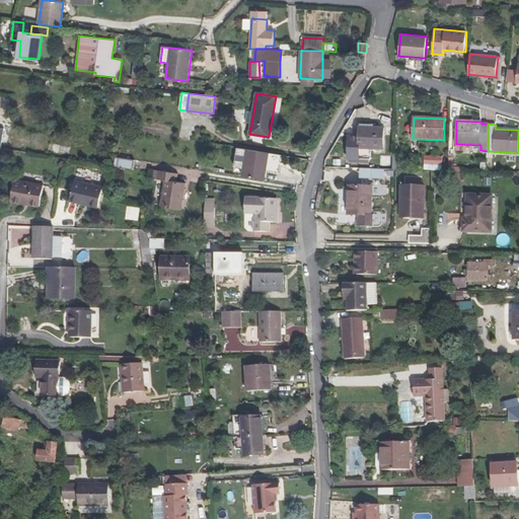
[(384,129),(360,128),(359,137),(349,137),(348,159),(349,159),(359,159),(370,159),(371,149),(383,150),(384,129)]
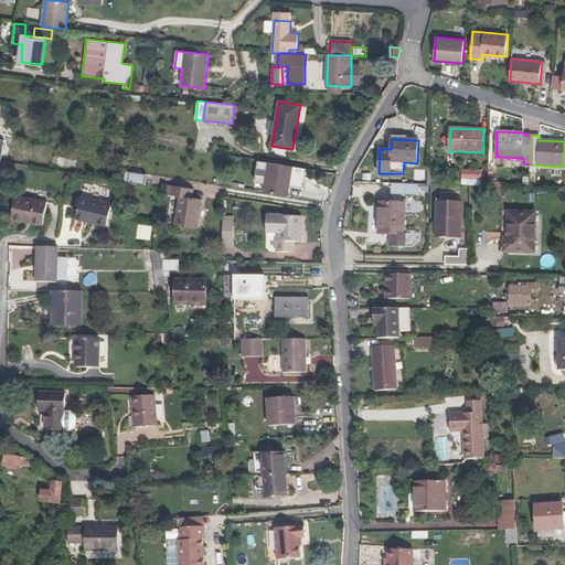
[(75,160),(57,156),(55,168),(73,171),(75,160)]
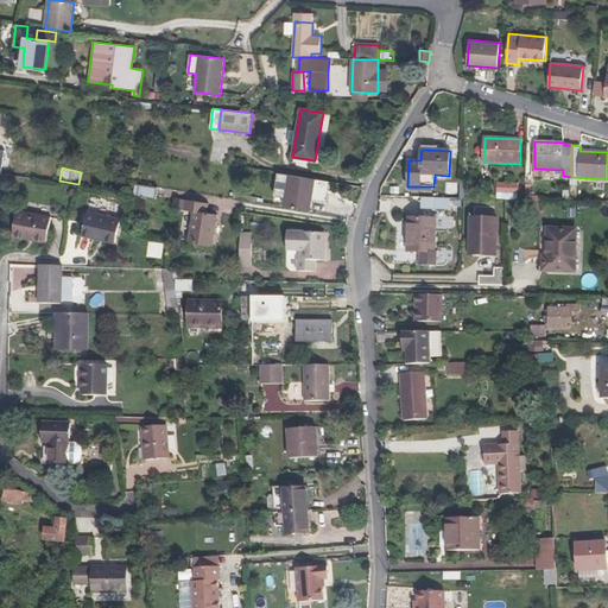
[(285,196),(289,175),(278,173),(274,195),(285,196)]
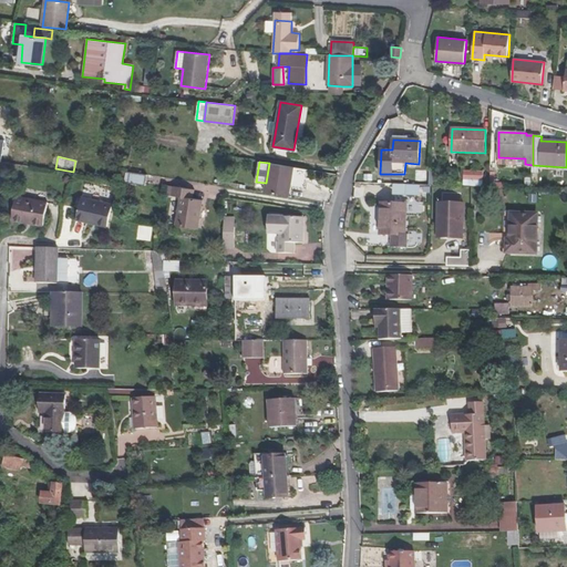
[(266,183),(265,193),(290,197),(295,167),(269,163),(266,183)]
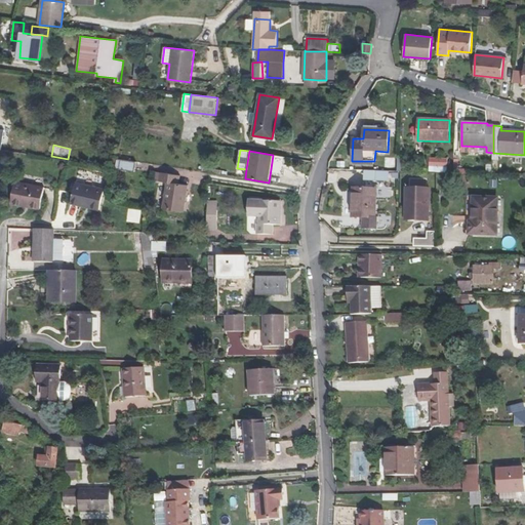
[(134,172),(136,162),(118,159),(116,169),(134,172)]
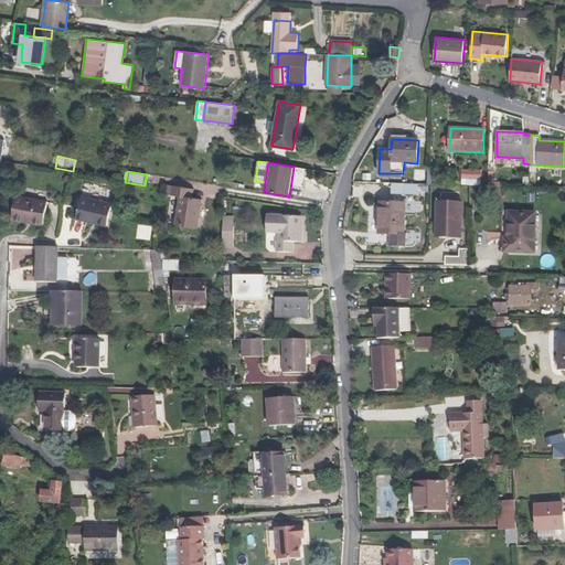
[(482,171),(462,171),(462,185),(481,185),(482,171)]
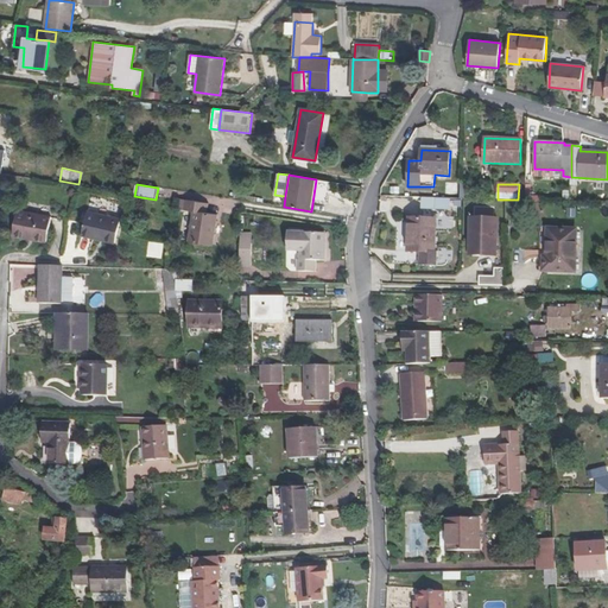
[(450,211),(451,200),(439,197),(437,209),(450,211)]
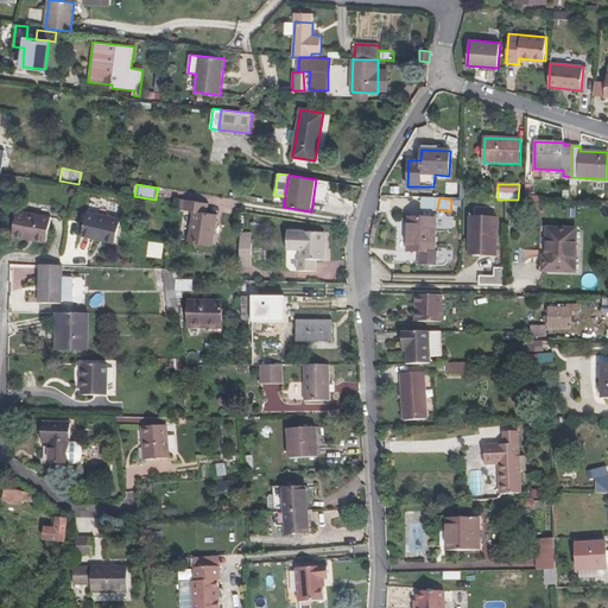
[(209,203),(185,200),(184,210),(194,211),(189,241),(213,246),(217,215),(208,213),(209,203)]
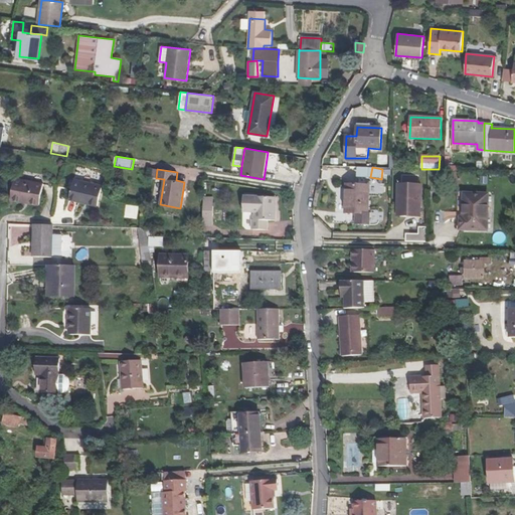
[(28,201),(28,203),(40,205),(43,183),(15,178),(11,198),(28,201)]
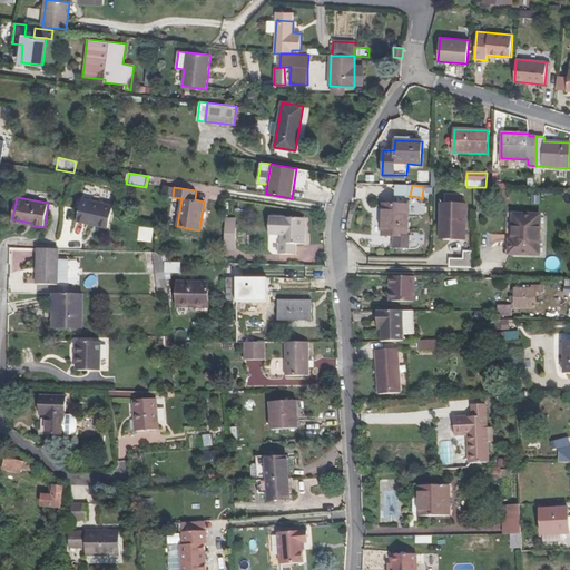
[(114,206),(81,198),(76,220),(108,228),(114,206)]
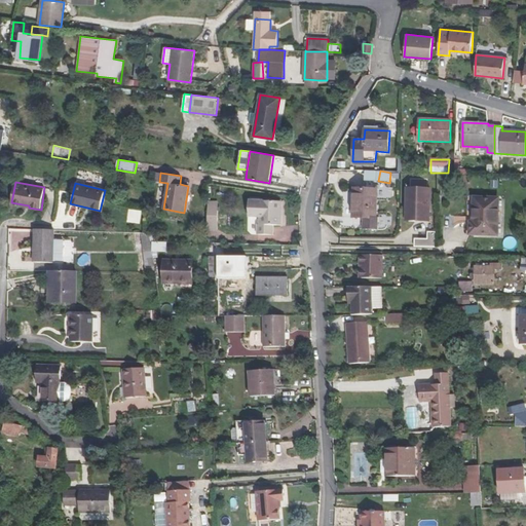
[(377,189),(353,188),(353,218),(363,218),(363,230),(378,230),(378,218),(376,218),(377,189)]
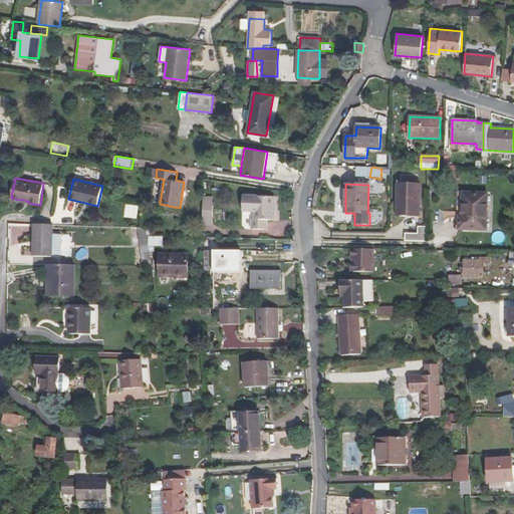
[(420,185),(398,184),(398,217),(407,217),(407,214),(420,214),(420,185)]
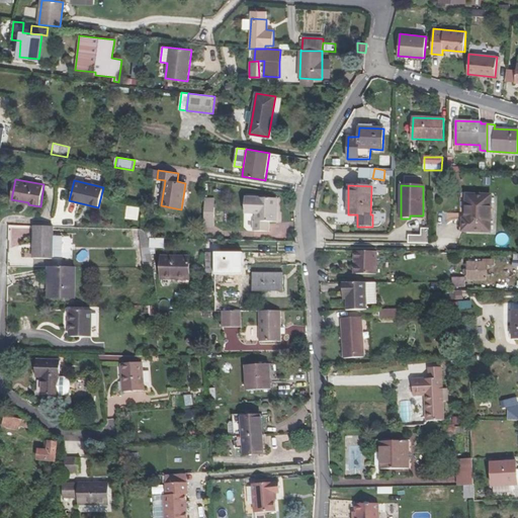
[(491,232),(492,195),(466,194),(465,219),(463,219),(462,231),(491,232)]
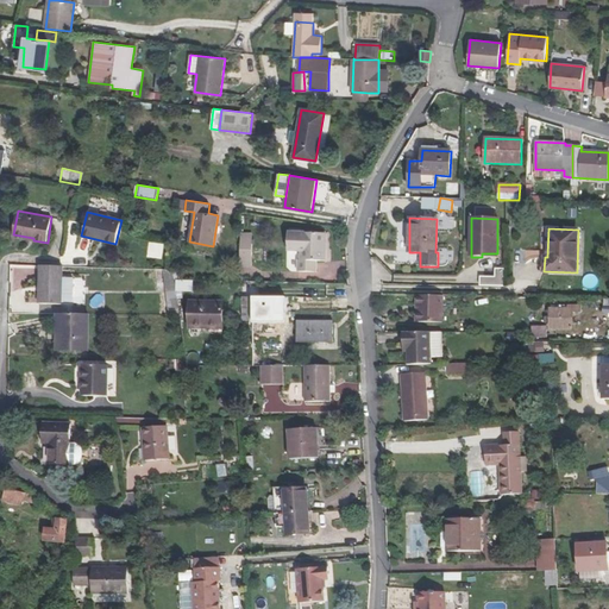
[(326,233),(301,232),(288,232),(288,251),(301,251),(300,261),(299,261),(297,271),(318,272),(318,261),(325,262),(326,233)]
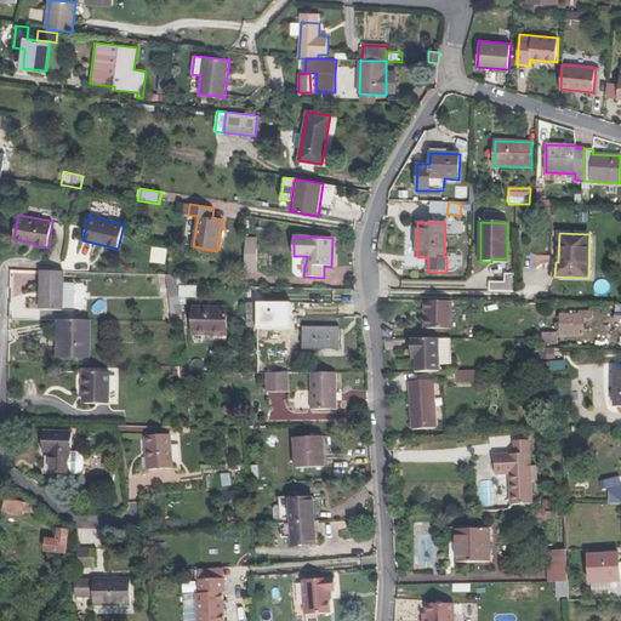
[(257,273),(257,244),(245,244),(245,272),(257,273)]
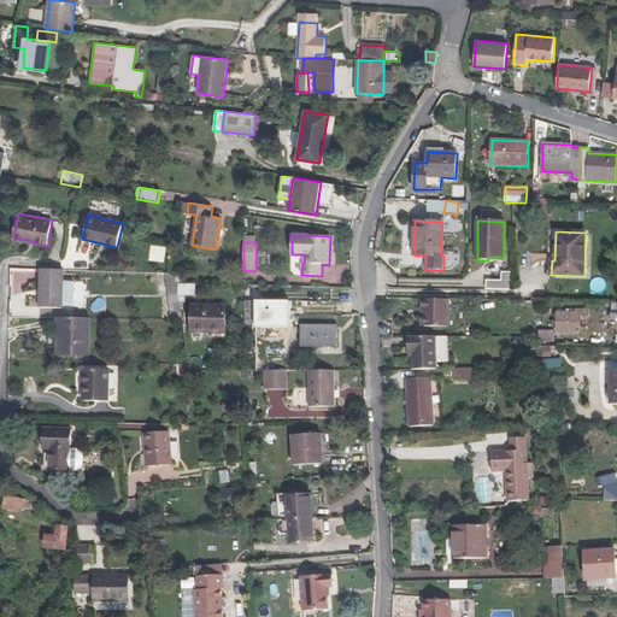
[(70,275),(70,270),(41,270),(40,307),(63,309),(63,306),(74,306),(75,282),(63,282),(64,275),(70,275)]
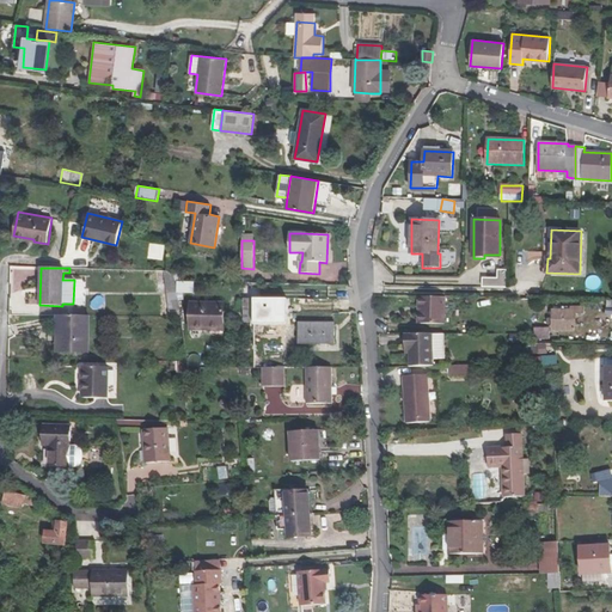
[(176,271),(164,271),(170,317),(182,317),(176,282),(176,271)]
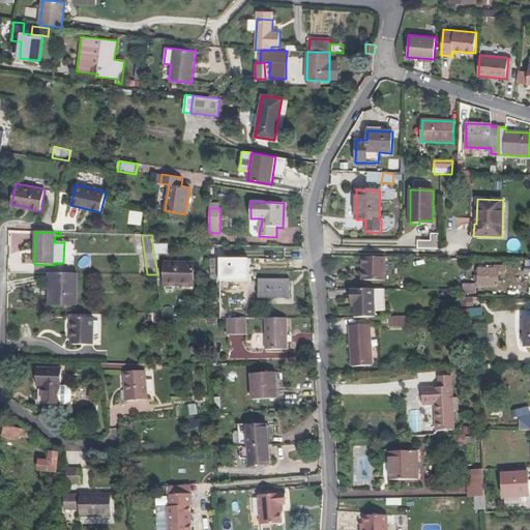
[(432,235),(432,241),(418,241),(418,249),(439,251),(439,235),(432,235)]
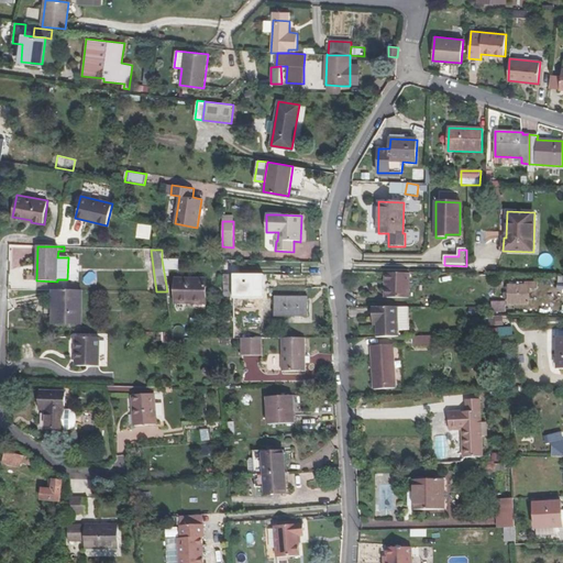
[(410,273),(385,273),(385,298),(409,298),(410,273)]
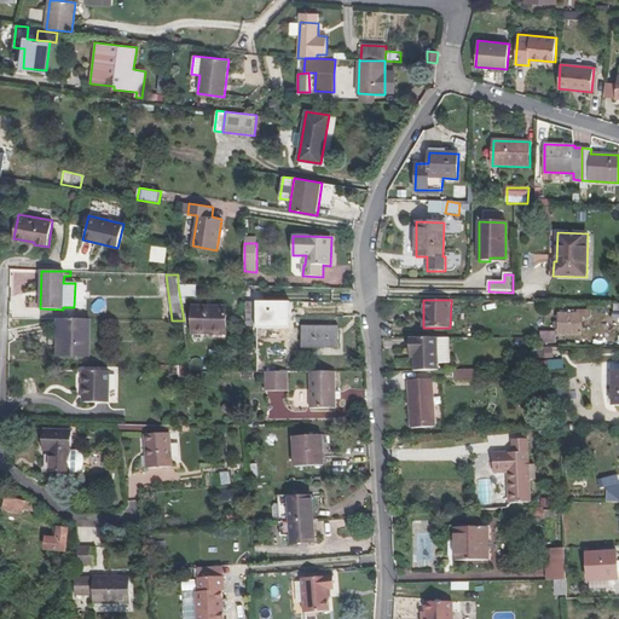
[(290,302),(256,301),(256,302),(256,327),(256,330),(290,330),(290,302)]
